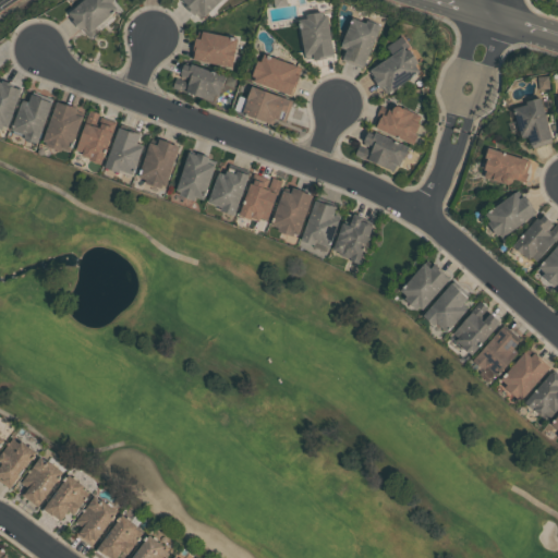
[(70,12),(83,0),(113,0),(112,1),(118,8),(96,26),(99,29),(92,36),(70,12)]
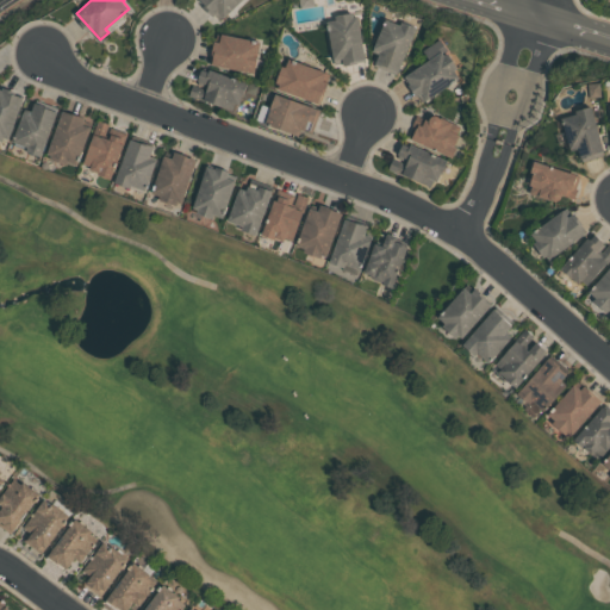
[(238,0),(222,17),(218,13),(217,16),(201,0),(238,0)]
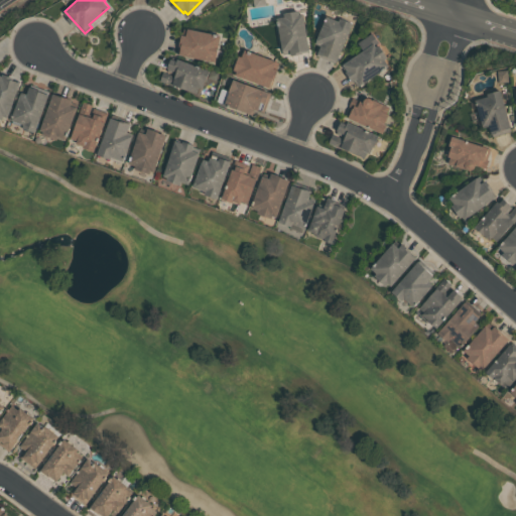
[(298,10),(298,13),(303,13),(309,50),(302,51),(302,53),(290,55),(289,52),(283,54),(277,18),(285,16),(284,13),(298,10)]
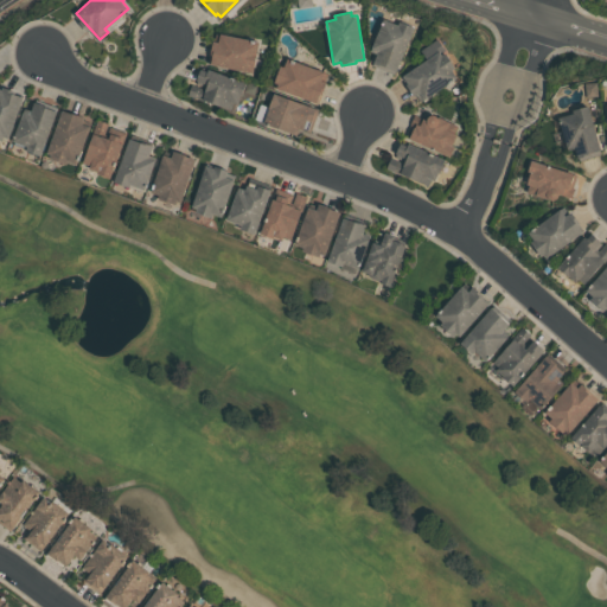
[(400,20),(415,26),(397,71),(374,62),(377,53),(371,51),(384,19),(398,25),(400,20)]
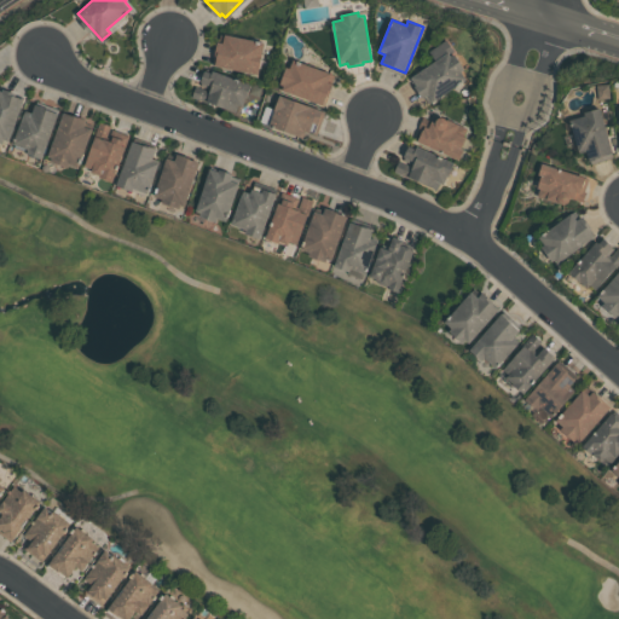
[(224,34),(265,41),(259,74),(215,65),(219,48),(217,47),(218,41),(223,42),(224,34)]
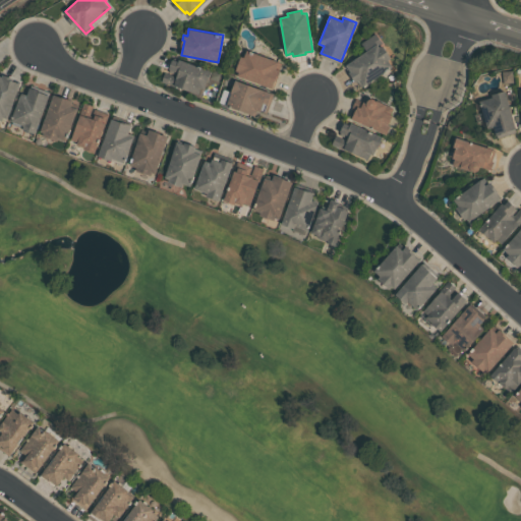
[(383,45),(391,58),(388,59),(392,65),(361,87),(357,80),(356,81),(344,65),(378,43),(380,47),(383,45)]
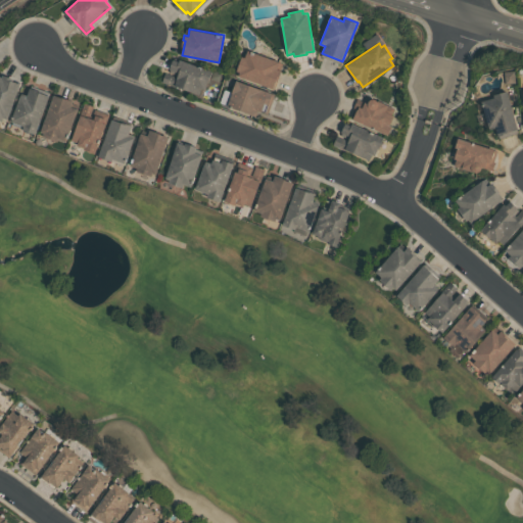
[(247,49),(282,62),(279,69),(282,70),(278,82),(276,81),(274,88),(238,76),(240,69),(237,68),(241,56),(245,57),(247,49)]
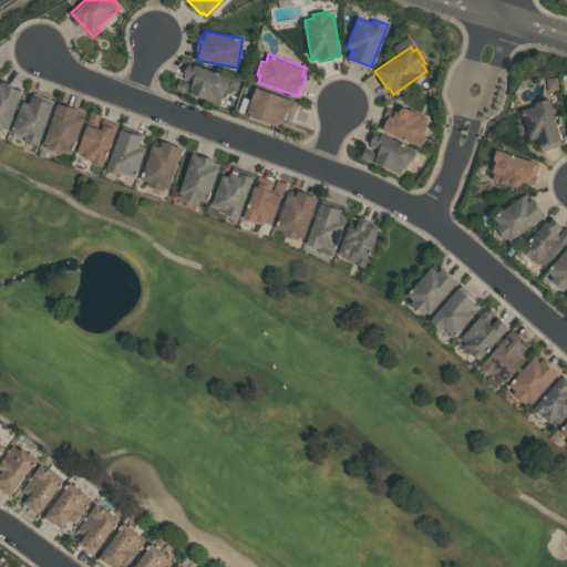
[(196,64),(232,78),(227,90),(226,89),(223,96),(219,95),(217,102),(176,86),(179,78),(183,79),(187,64),(195,66),(196,64)]
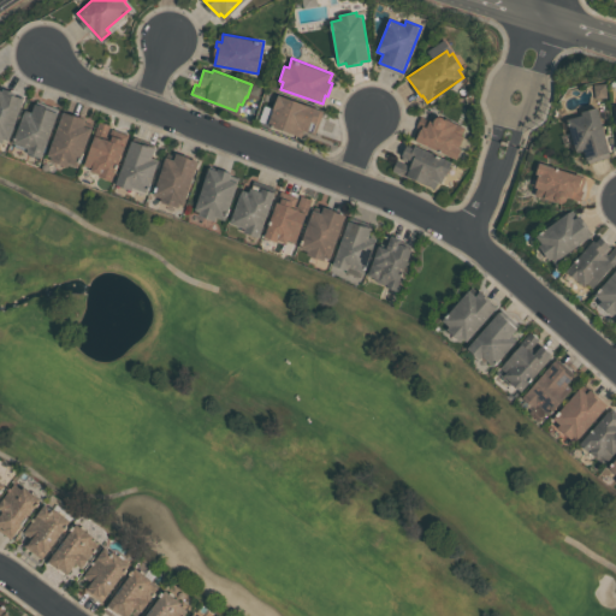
[(0,88),(1,89),(3,87),(15,90),(13,94),(23,98),(9,140),(5,138),(4,141),(0,140),(0,88)]
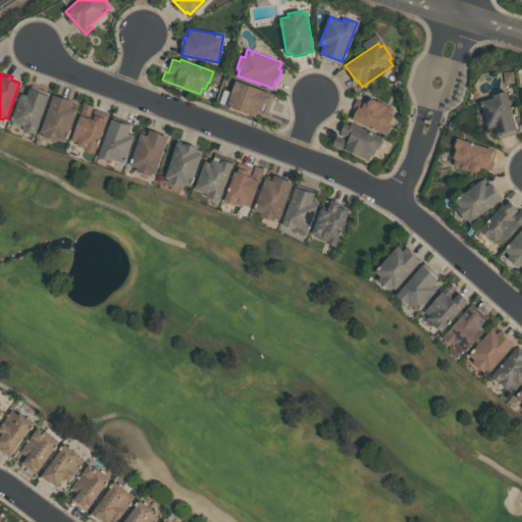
[(237,80),(273,93),(269,104),(264,102),(261,111),(258,110),(256,115),(227,105),(237,80)]
